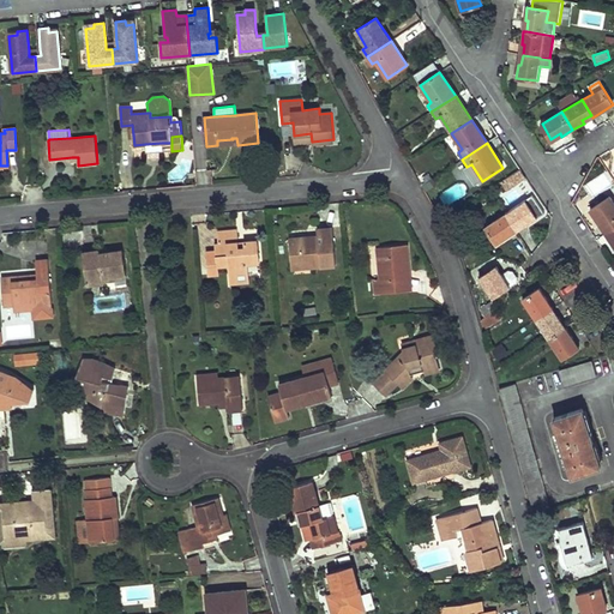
[(613,227),(613,203),(611,197),(590,210),(606,233),(613,227)]
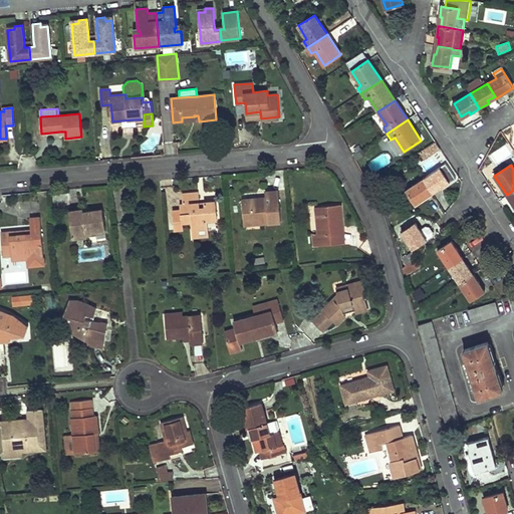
[(431,192),(432,194),(454,180),(444,166),(423,180),(431,192)]
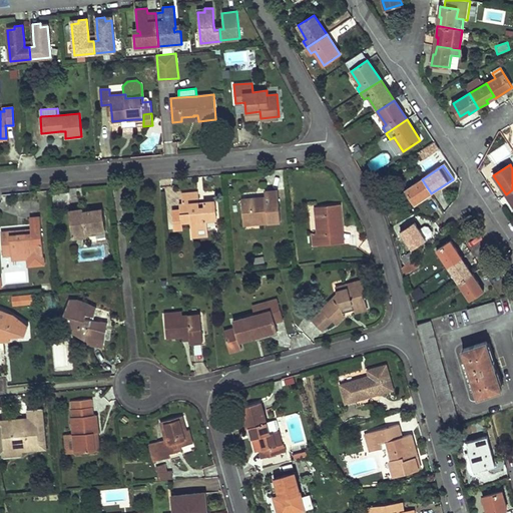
[(422,179),(406,190),(415,204),(424,198),(423,195),(430,191),(422,179)]
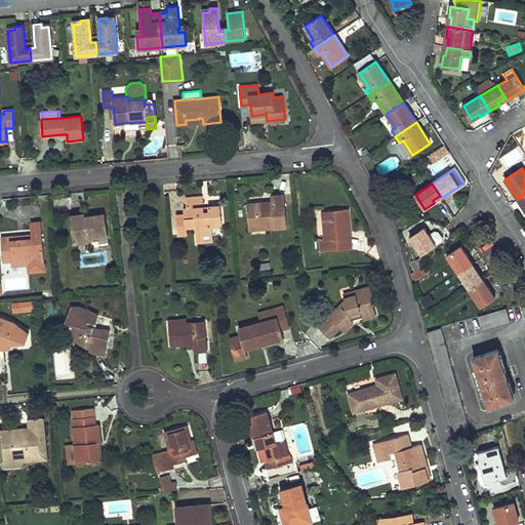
[(267,229),(287,228),(284,195),(271,196),(271,202),(272,204),(263,205),(261,203),(247,204),(248,226),(250,226),(267,224),(267,229)]
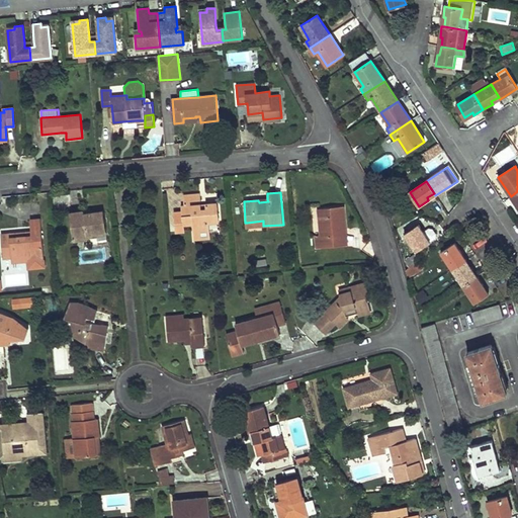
[(200,204),(199,194),(183,196),(184,205),(181,205),(182,211),(174,211),(175,230),(184,229),(184,224),(193,223),(194,231),(208,230),(207,223),(218,222),(217,202),(205,203),(206,209),(200,209),(200,204)]
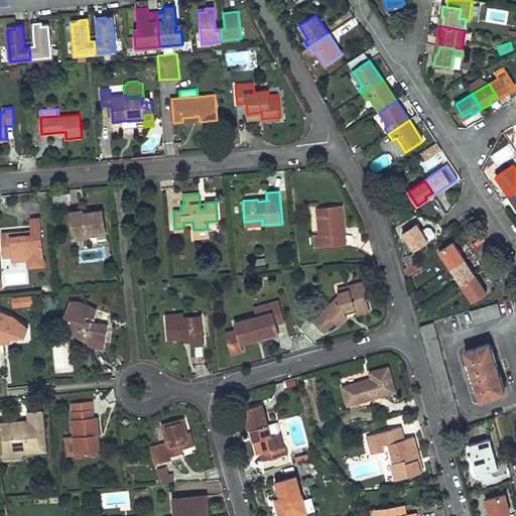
[(344,231),(342,206),(316,208),(318,235),(314,235),(314,247),(340,245),(339,232),(344,231)]
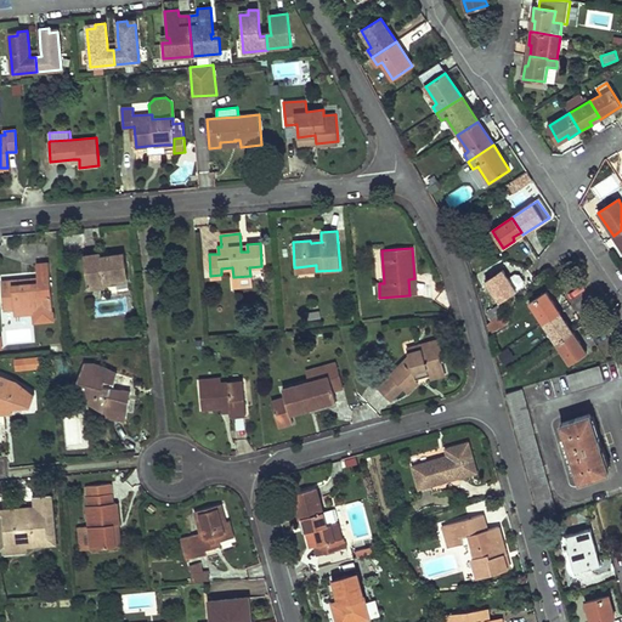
[(101,254),(84,256),(89,288),(106,286),(105,280),(126,276),(129,276),(124,253),(101,258),(101,254)]
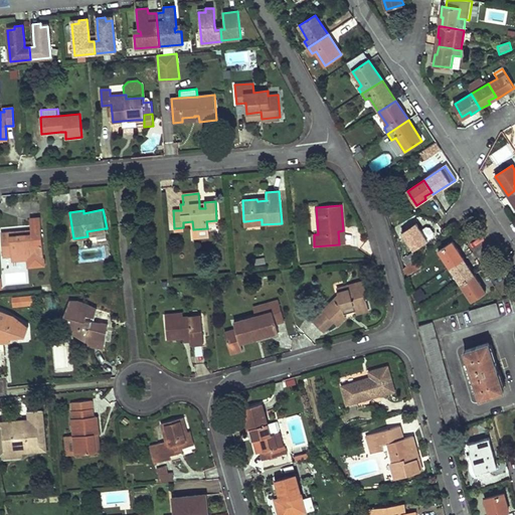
[(422,233),(416,223),(402,233),(413,249),(425,241),(420,234),(422,233)]
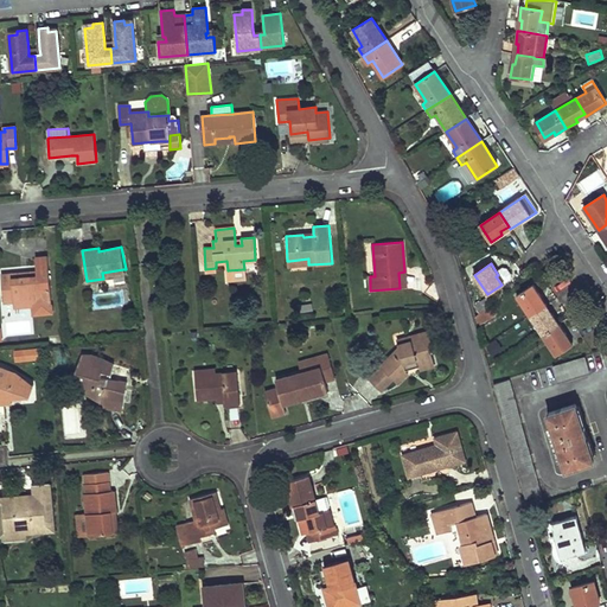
[(21,273),(2,274),(4,302),(14,301),(32,300),(33,306),(52,304),(49,264),(37,266),(37,272),(38,276),(23,278),(21,273)]
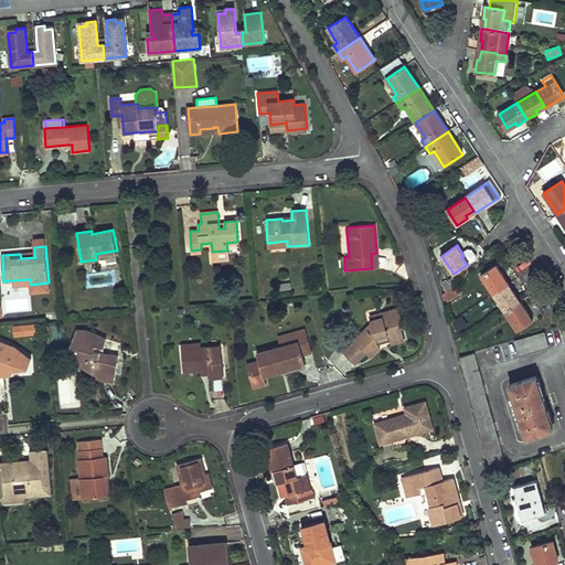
[(115,251),(95,254),(96,259),(105,258),(106,263),(116,262),(115,251)]
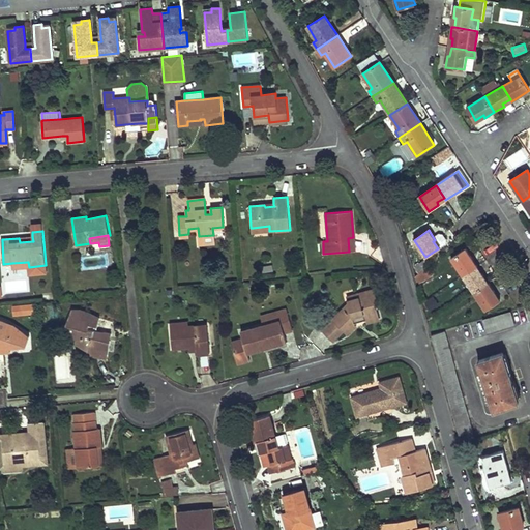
[(213,235),(199,236),(199,244),(214,242),(213,235)]
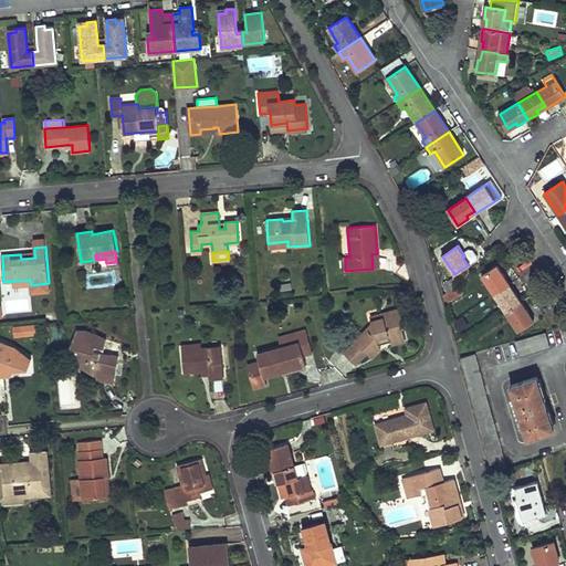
[(504,275),(498,265),(482,275),(494,293),(507,284),(502,278),(504,275)]
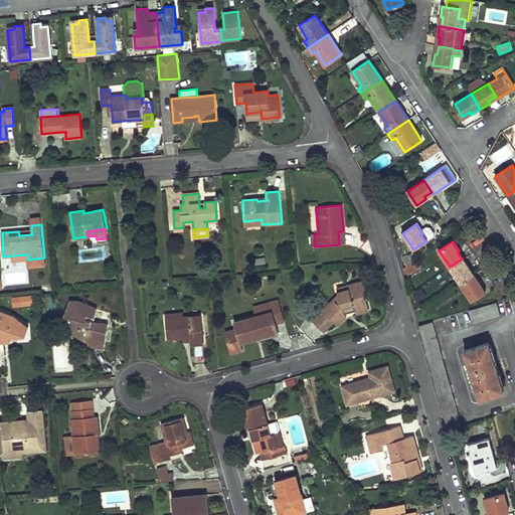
[(416,258),(413,251),(402,259),(406,265),(416,258)]
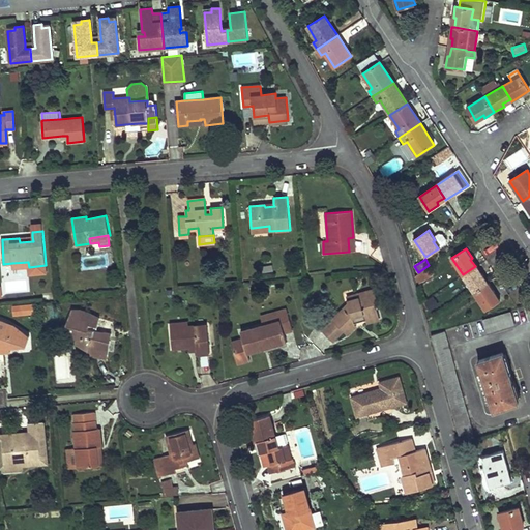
[(475,266),(463,274),(474,292),(489,283),(482,273),(480,274),(475,266)]
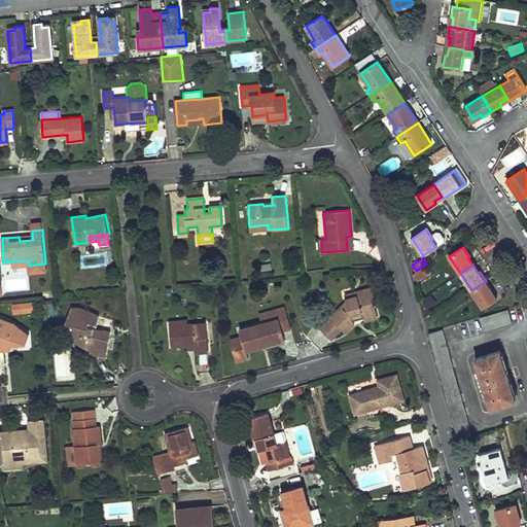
[(426,267),(413,275),(417,281),(430,273),(426,267)]
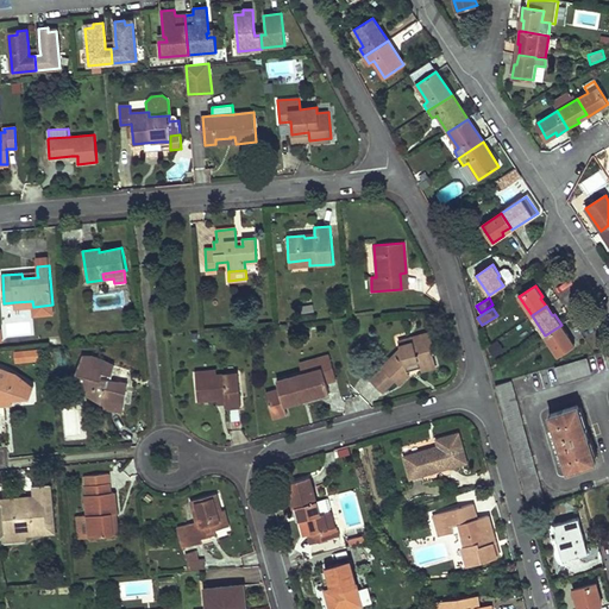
[(569,336),(562,325),(545,336),(558,355),(571,345),(566,337),(569,336)]
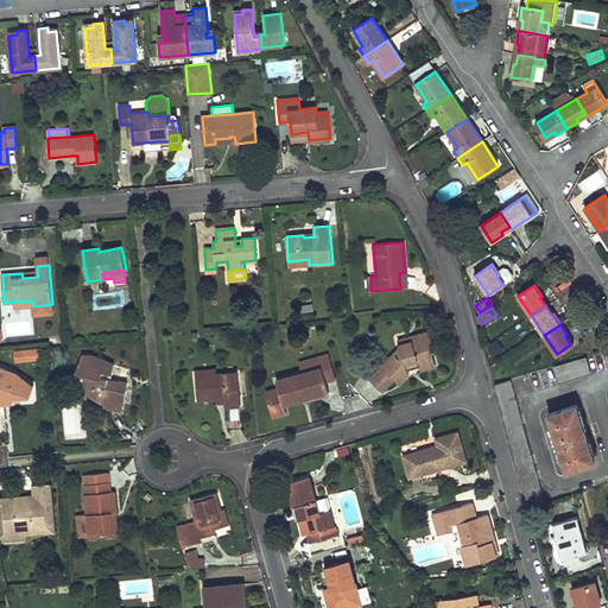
[(435,347),(430,331),(411,337),(412,342),(399,344),(400,348),(380,366),(382,367),(369,379),(382,393),(396,381),(398,384),(410,374),(407,371),(411,367),(412,369),(420,367),(434,363),(435,362),(430,348),(435,347)]
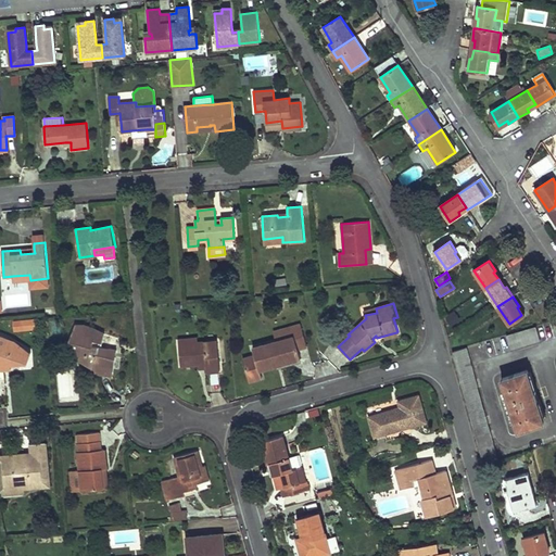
[(446,316),(452,325),(459,320),(454,312),(446,316)]
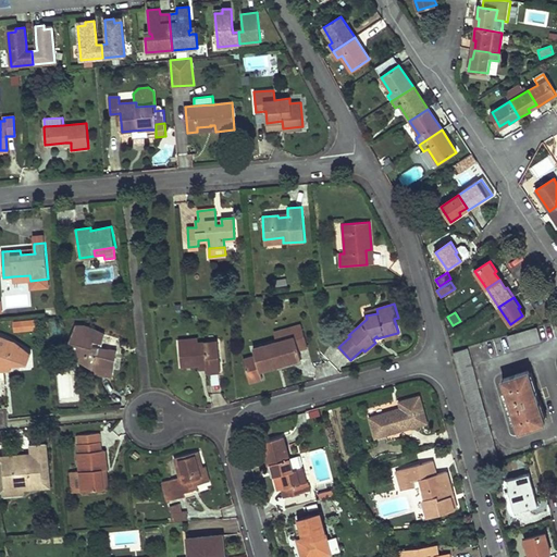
[(12,333),(35,332),(35,321),(12,322),(12,333)]
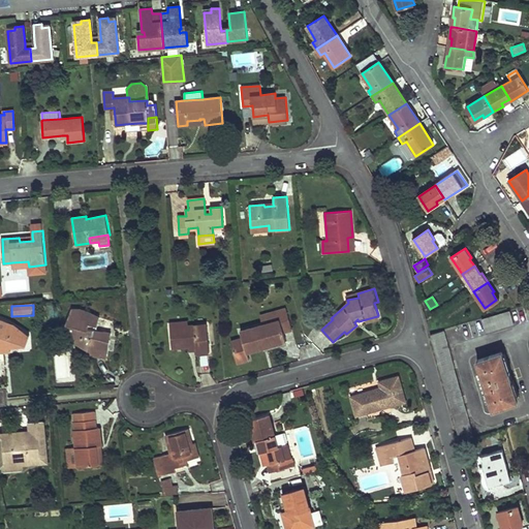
[(88,353),(106,358),(112,333),(103,331),(103,333),(101,338),(97,338),(98,333),(96,332),(99,317),(90,314),(90,313),(81,311),(82,310),(72,309),(66,324),(68,325),(66,336),(73,338),(73,342),(82,343),(81,347),(89,348),(88,353)]
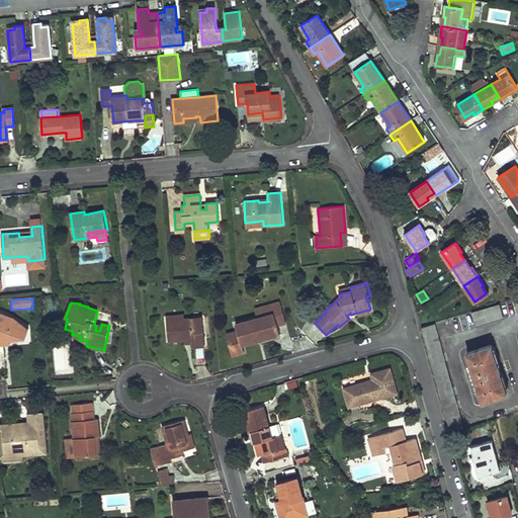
[(286,323),(280,303),(271,305),(273,313),(258,318),(236,324),(238,331),(226,334),(232,355),(244,352),(242,344),(280,334),(277,325),(286,323)]
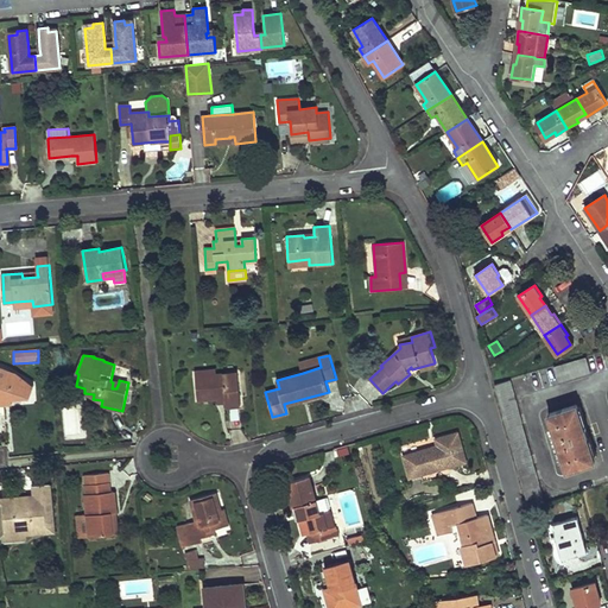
[(318,358),(301,363),(303,373),(321,367),(318,358)]
